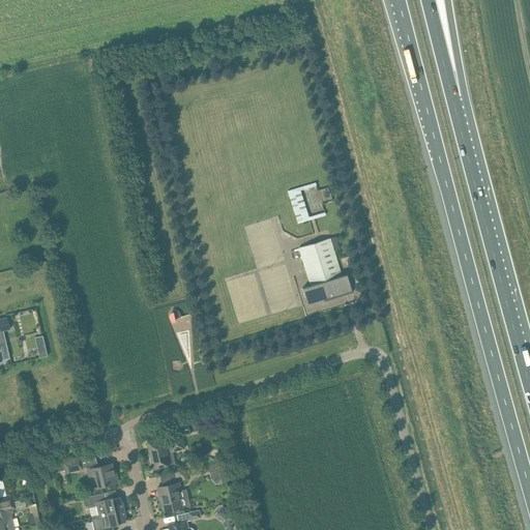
[(290,189),(299,223),(325,215),(320,196),(315,198),(316,202),(307,204),(303,190),(317,186),(316,182),(290,189)]
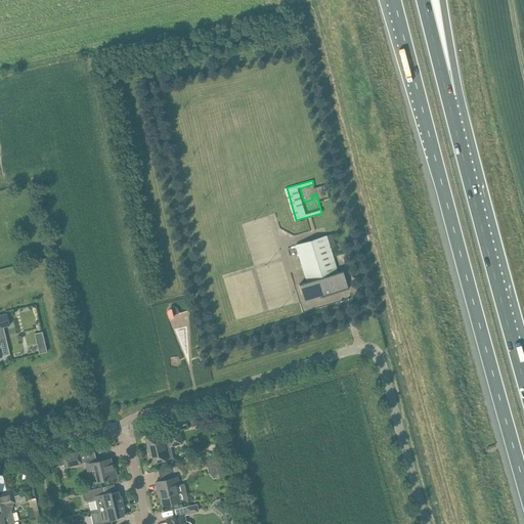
[(42,228),(34,230),(37,237),(44,235),(42,228)]
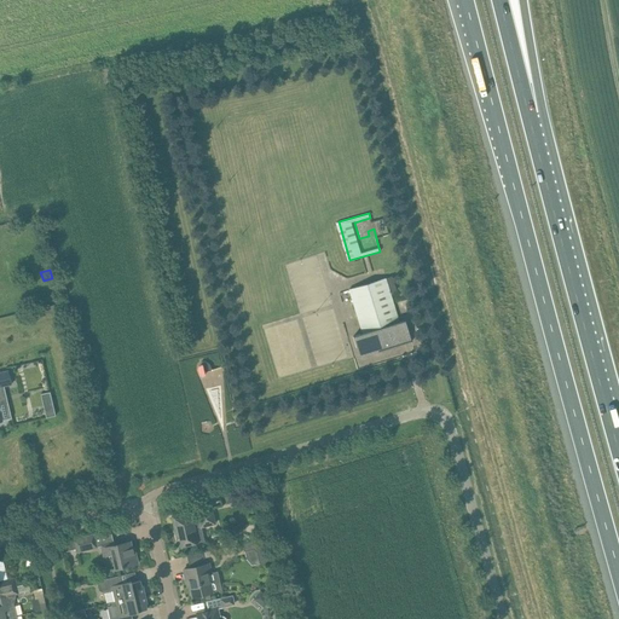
[(350,289),(363,334),(353,336),(359,354),(377,348),(379,352),(401,345),(400,341),(411,339),(405,320),(399,322),(386,278),(350,289)]
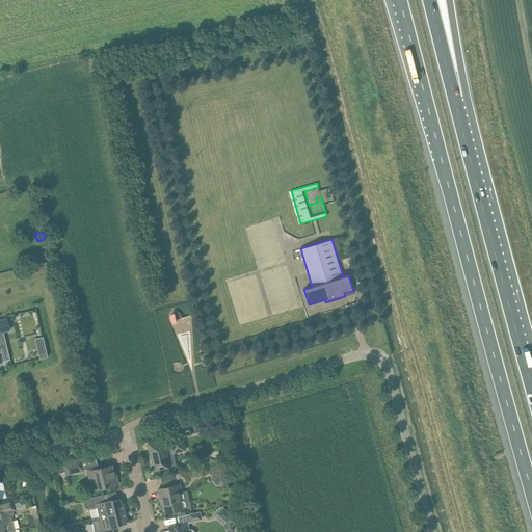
[(27,301),(19,303),(21,313),(29,311),(27,301)]
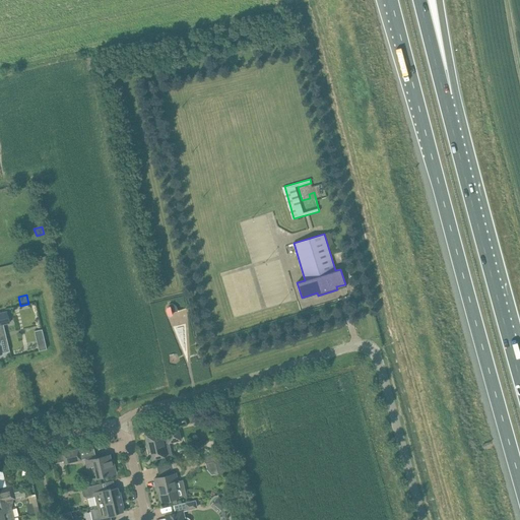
[(186,310),(186,309),(178,311),(178,310),(178,309),(177,309),(177,308),(177,307),(176,306),(175,306),(175,305),(174,305),(173,304),(172,304),(171,304),(170,304),(169,304),(170,306),(169,307),(168,307),(168,308),(167,309),(167,310),(167,311),(167,312),(167,313),(168,314),(169,315),(170,315),(171,315),(172,315),(172,313),(186,310)]
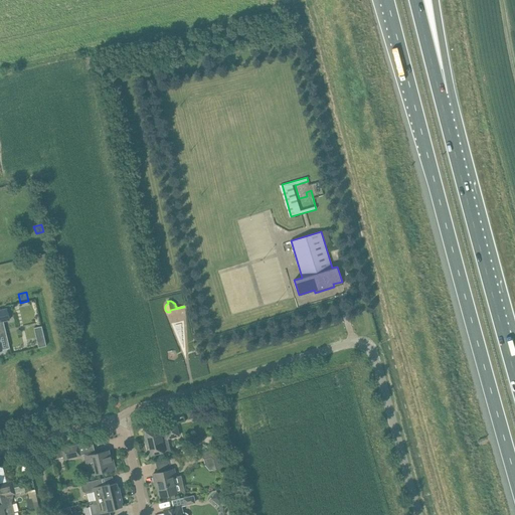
[(0,350),(2,350),(0,343),(0,331),(2,331),(0,322),(9,320),(7,309),(0,310),(0,350)]
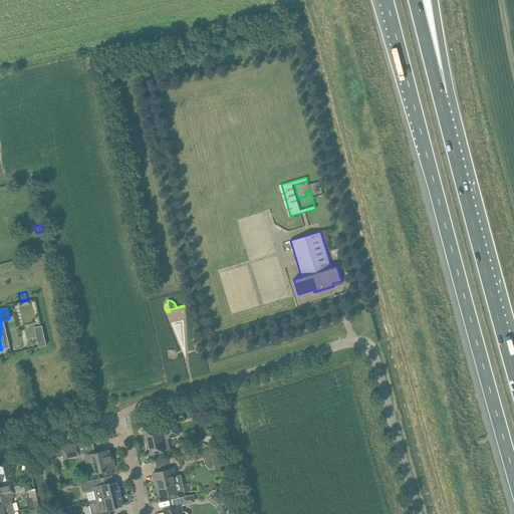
[(41,326),(34,328),(38,347),(46,345),(41,326)]
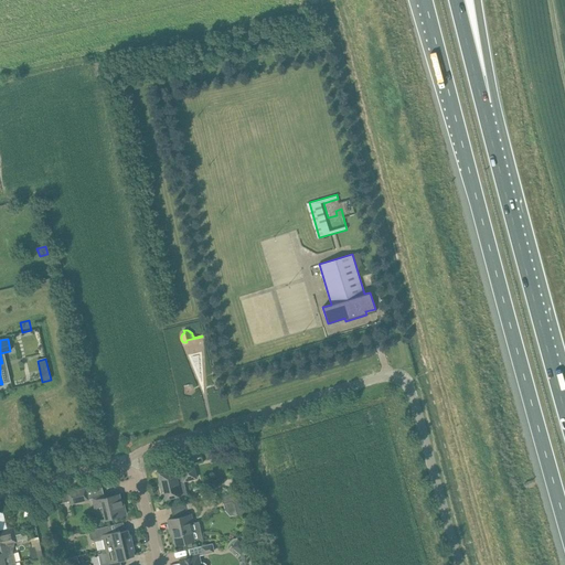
[(162,486),(164,491),(166,499),(181,496),(178,481),(183,480),(183,481),(196,479),(193,464),(180,467),(181,471),(176,472),(176,470),(163,472),(162,470),(157,471),(160,487),(162,486)]
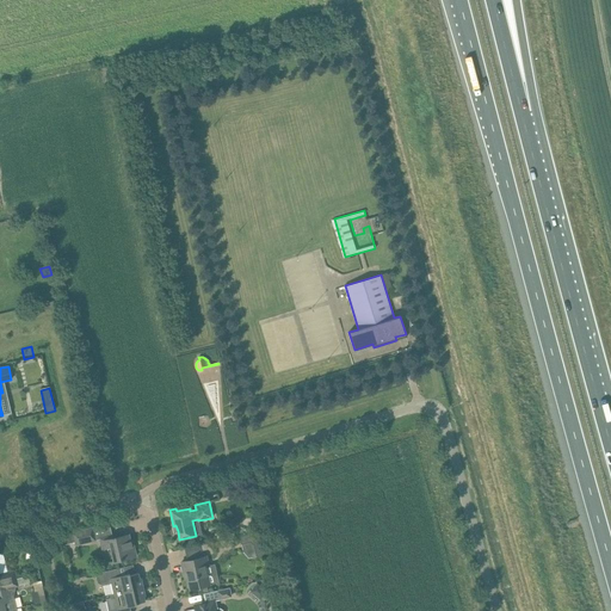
[(96,541),(92,528),(73,532),(60,536),(61,545),(75,542),(75,545),(96,541)]
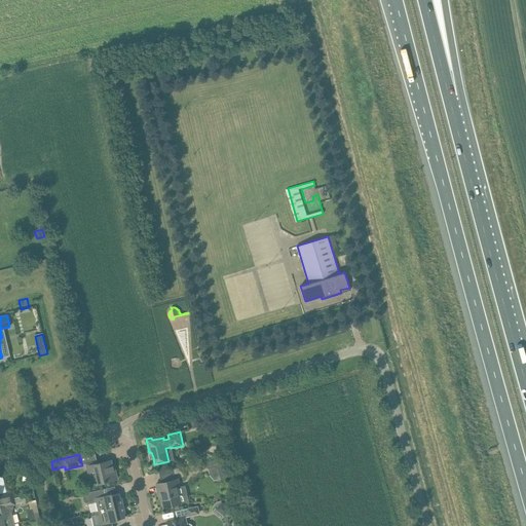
[(223,458),(205,461),(208,468),(216,466),(218,468),(221,480),(228,478),(223,458)]
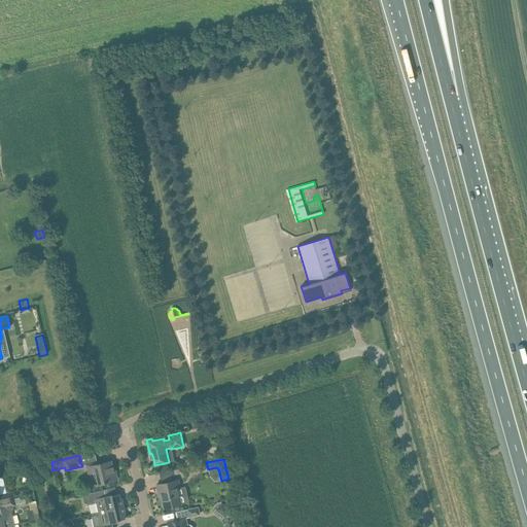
[(117,480),(115,471),(113,471),(111,461),(98,464),(97,461),(86,464),(89,473),(91,486),(117,480)]
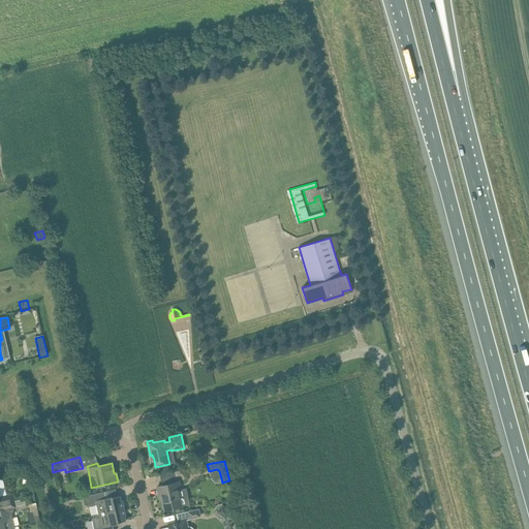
[(160,501),(162,500),(164,510),(182,506),(178,491),(180,490),(179,481),(157,487),(159,495),(160,501)]
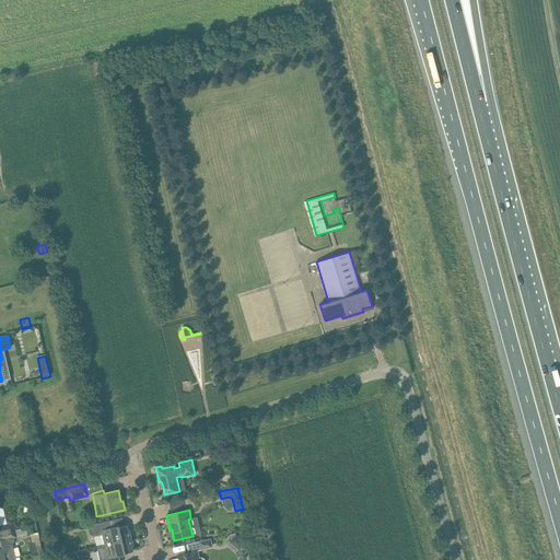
[(101,545),(131,538),(129,531),(128,531),(127,525),(119,527),(119,526),(111,528),(108,521),(98,524),(88,526),(90,534),(94,537),(103,535),(104,544),(101,545)]
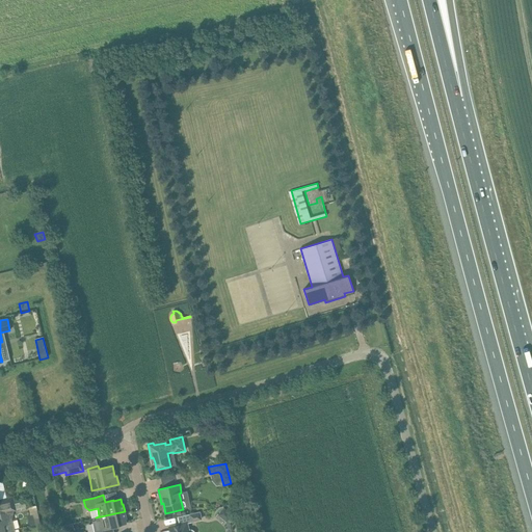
[(0,513),(7,512),(16,510),(12,497),(0,499),(0,513)]
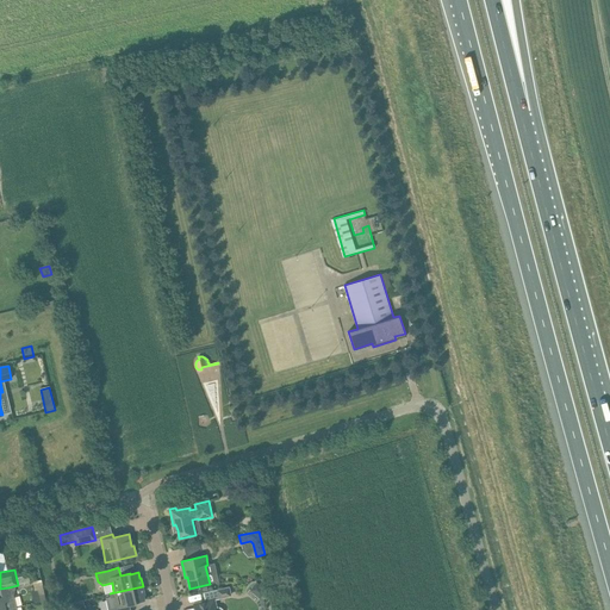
[(257,584),(250,592),(260,601),(266,592),(257,584)]
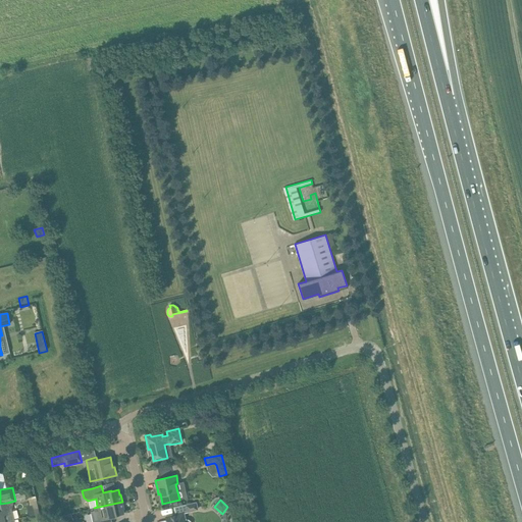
[(0,521),(13,520),(11,510),(13,502),(7,503),(0,504),(0,521)]
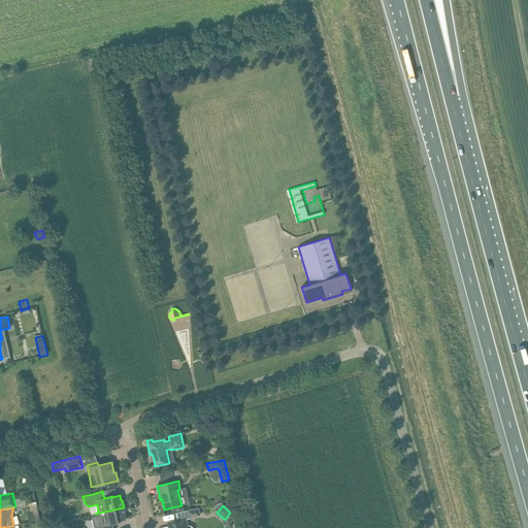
[(126,515),(124,507),(95,514),(95,517),(91,518),(94,527),(93,527),(99,527),(100,527),(119,523),(118,522),(126,520),(125,515),(126,515)]
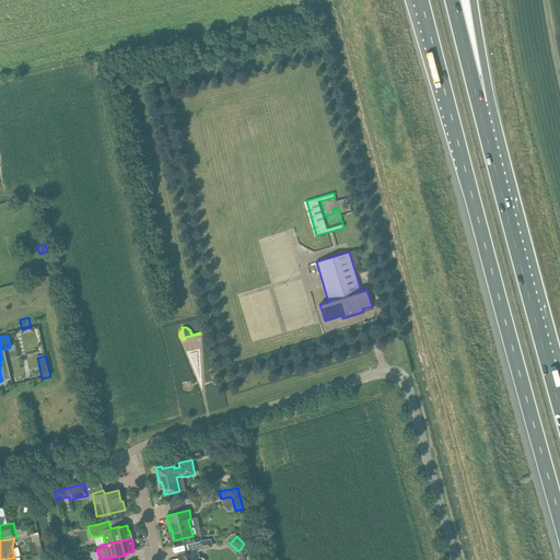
[(212,547),(210,538),(199,541),(201,549),(212,547)]
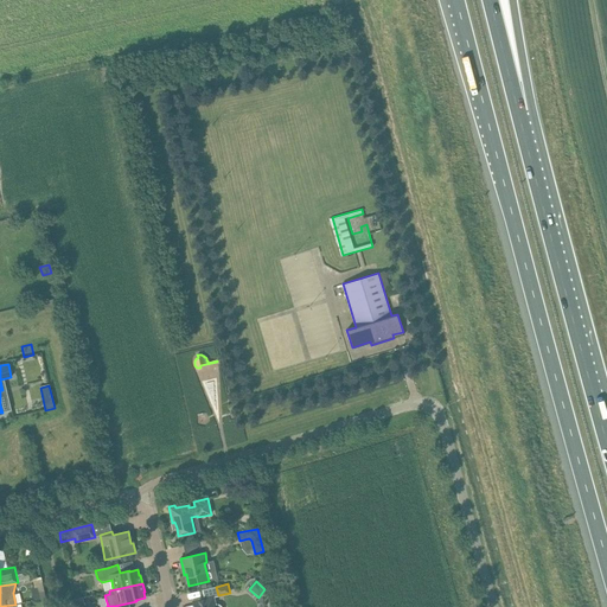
[(213,595),(204,598),(193,600),(193,606),(222,606),(218,605),(216,604),(213,595)]
